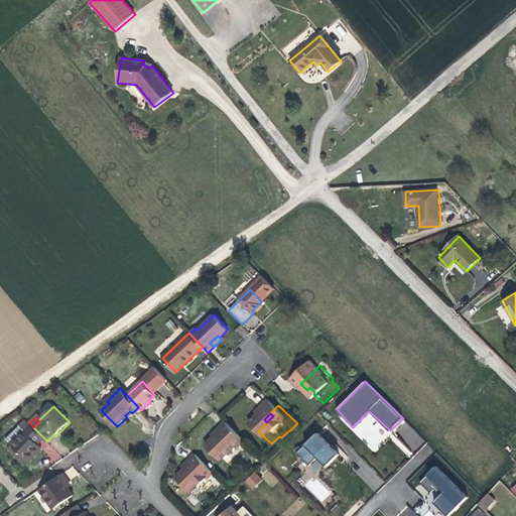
[(37,444),(44,438),(33,427),(29,422),(25,419),(19,425),(19,426),(6,439),(11,444),(28,462),(42,448),(37,444)]
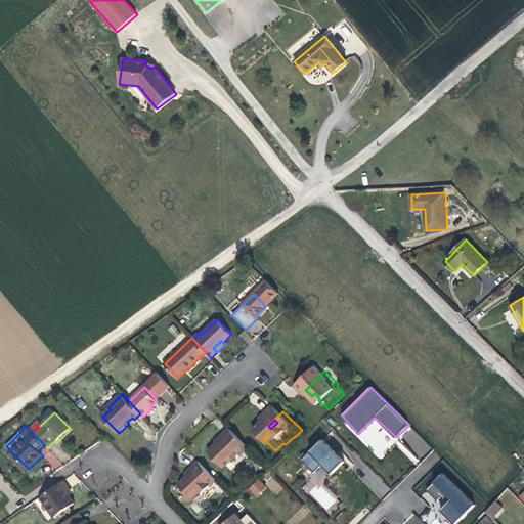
[(244,455),(250,449),(230,429),(224,436),(227,439),(220,446),(218,445),(210,454),(224,470),(241,453),(244,455)]
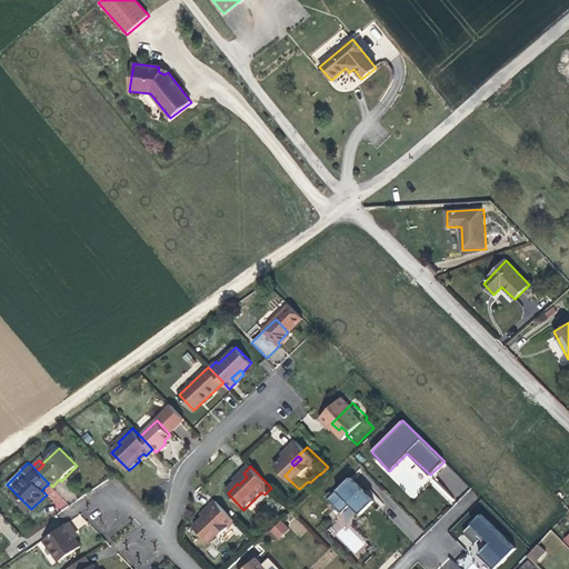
[(452,471),(441,482),(457,498),(467,487),(452,471)]
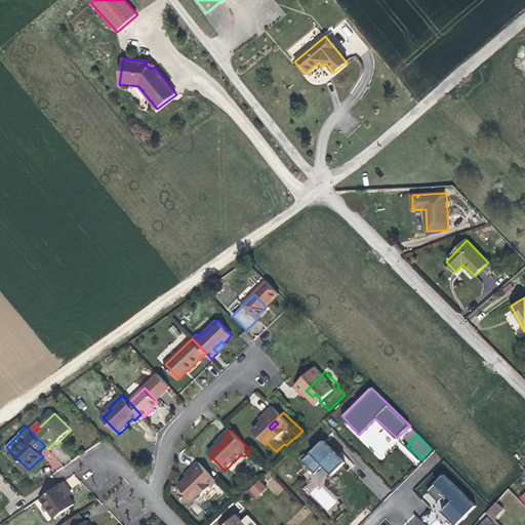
[(228,440),(225,437),(216,444),(218,446),(220,447),(228,440)]
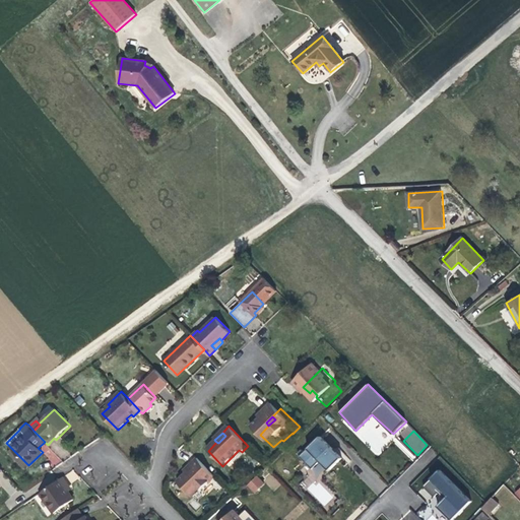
[(321,436),(319,437),(334,453),(336,451),(321,436)]
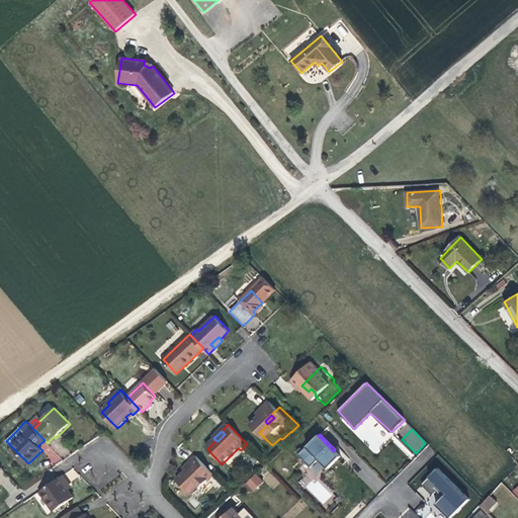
[(333,451),(318,435),(298,454),(306,461),(311,466),(319,458),(328,467),(341,456),(335,449),(333,451)]
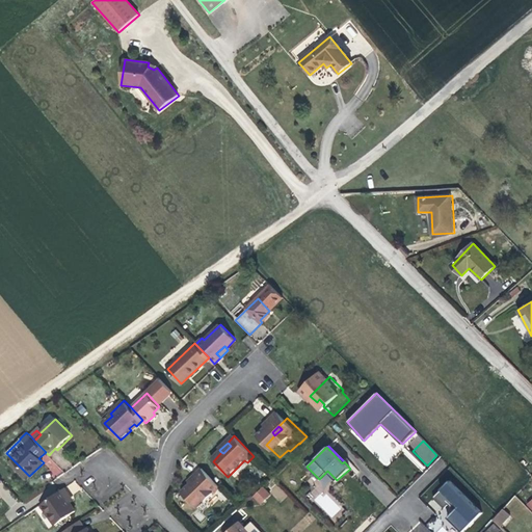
[(25,480),(29,476),(11,458),(7,462),(25,480)]
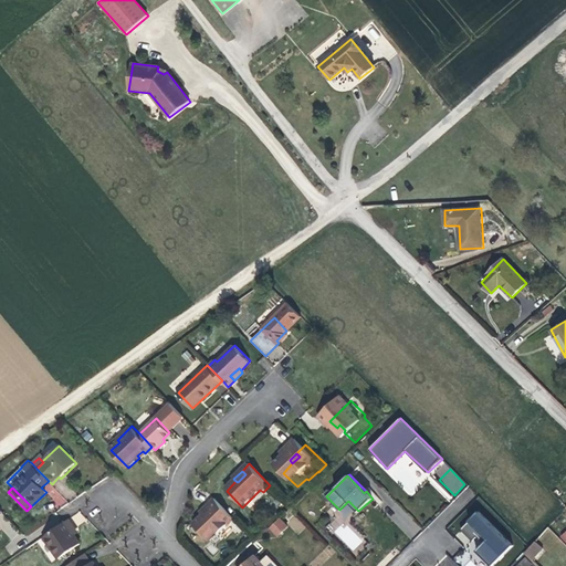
[(554,493),(565,505),(565,501),(562,496),(564,493),(558,489),(554,493)]
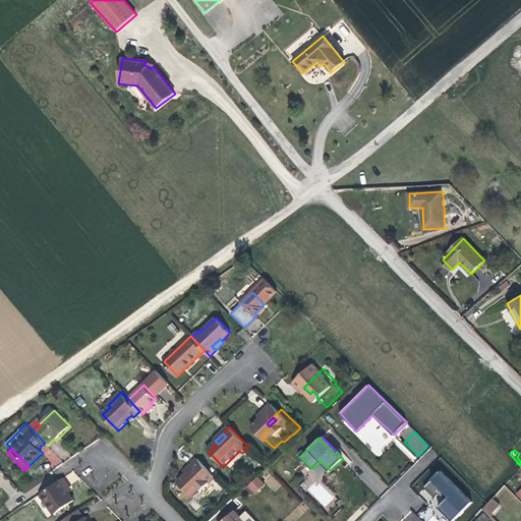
[(212,484),(218,479),(198,459),(191,466),(193,469),(186,477),(177,484),(191,500),(201,490),(204,491),(211,484),(212,484)]
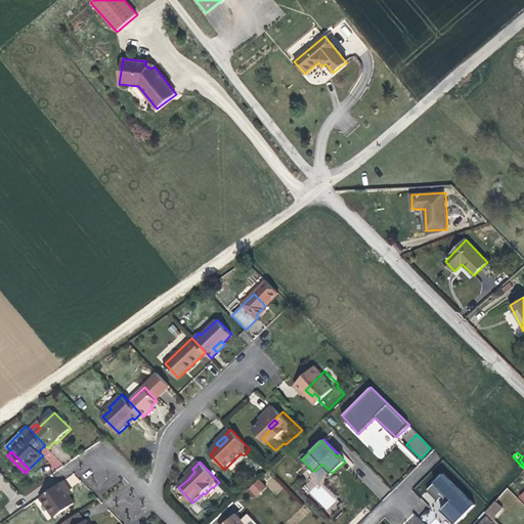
[(194,472),(192,469),(184,477),(187,480),(194,472)]
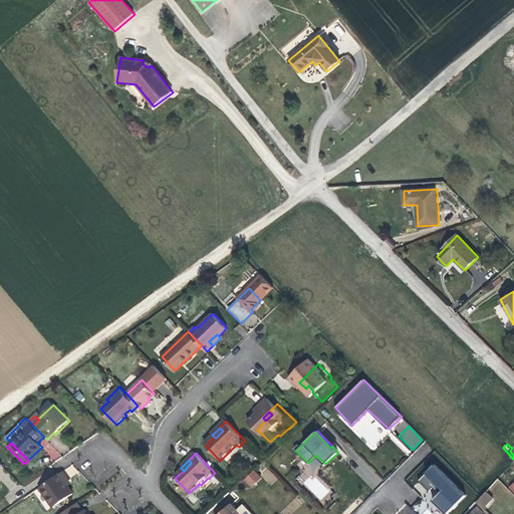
[(446,513),(466,496),(435,465),(418,480),(428,490),(435,483),(443,491),(433,500),(445,513),(446,513)]
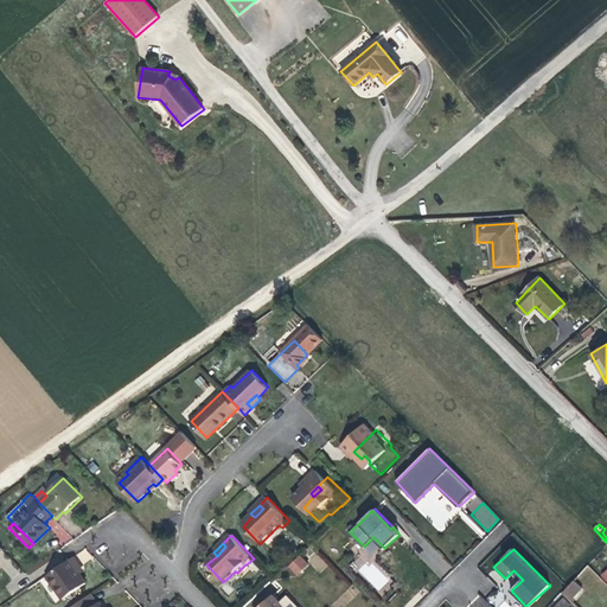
[(308,561),(320,573),(327,566),(317,554),(308,561)]
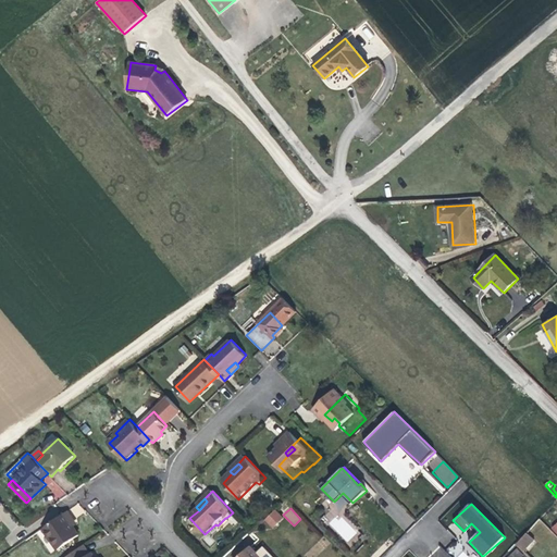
[(283,517),(275,509),(265,518),(273,527),(283,517)]
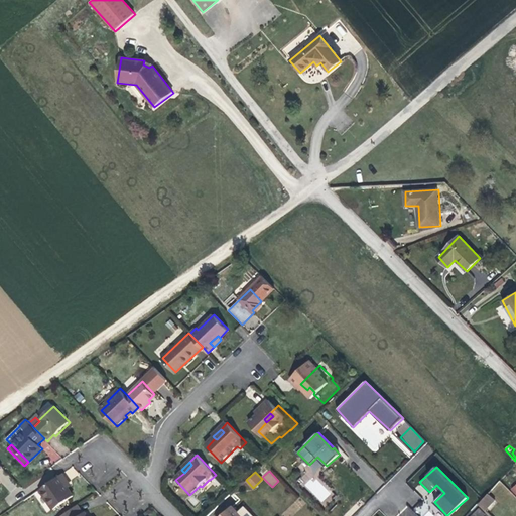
[(72,484),(65,473),(40,490),(53,509),(74,496),(68,487),(72,484)]
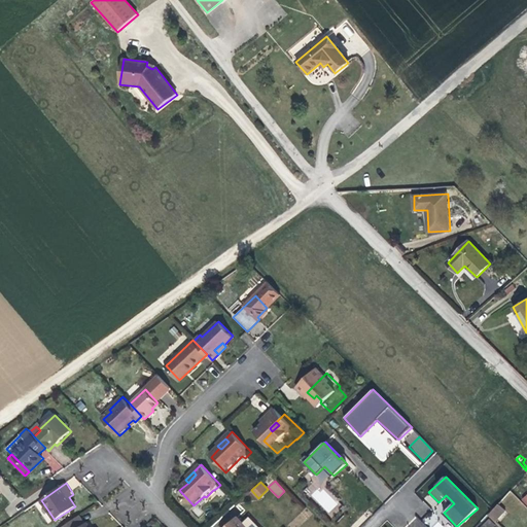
[(425,521),(430,526),(444,526),(432,515),(425,521)]
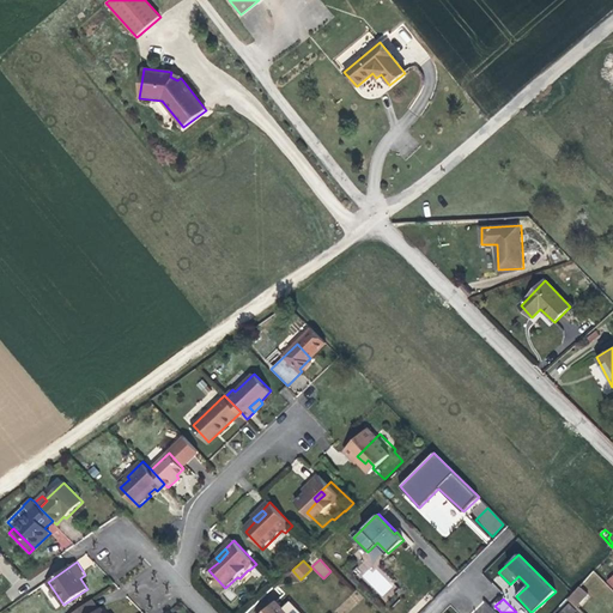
[(104,612),(101,608),(99,610),(92,600),(73,612),(104,612)]
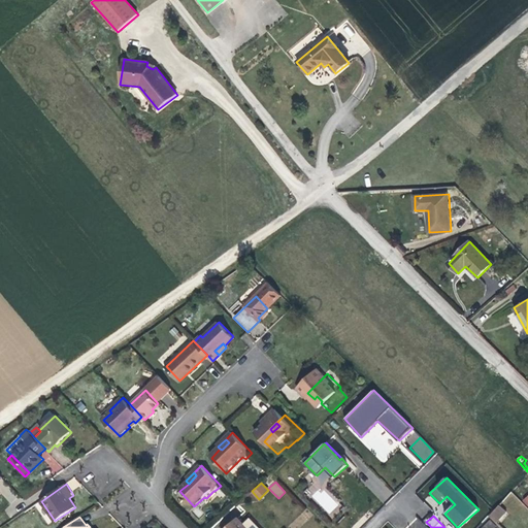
[(246,527),(238,518),(227,527),(246,527)]
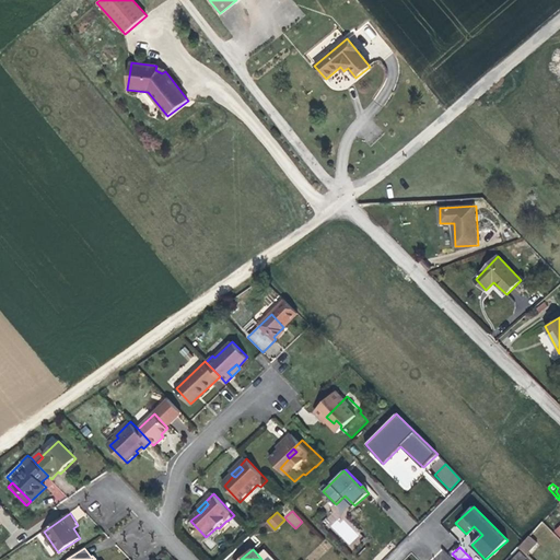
[(525,559),(529,556),(523,549),(511,559),(525,559)]
